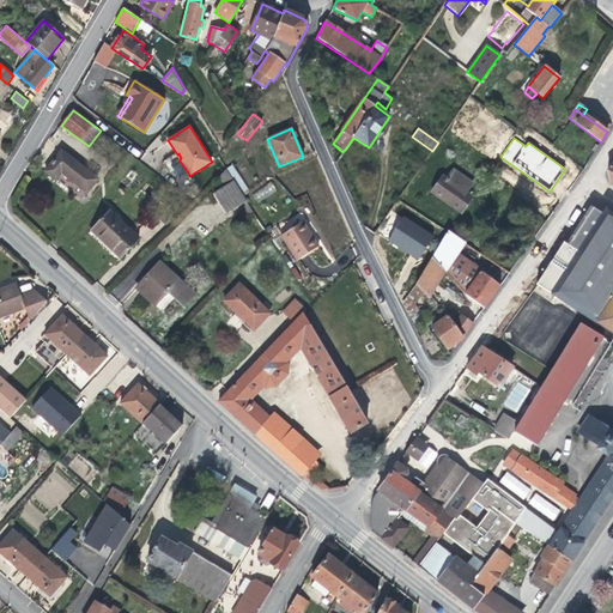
[(97,180),(61,151),(46,171),(56,180),(62,173),(87,193),(97,180)]
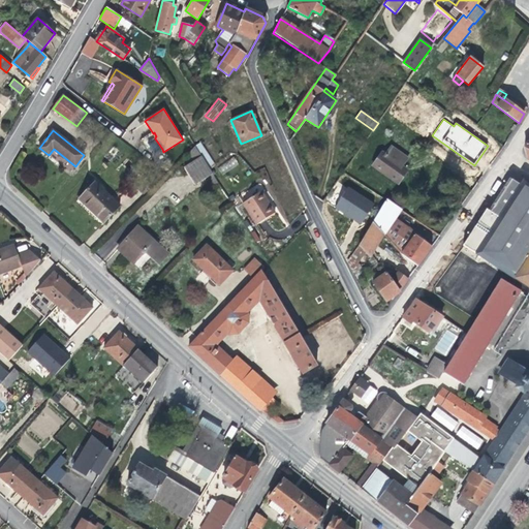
[(155,154),(162,149),(155,138),(148,143),(155,154)]
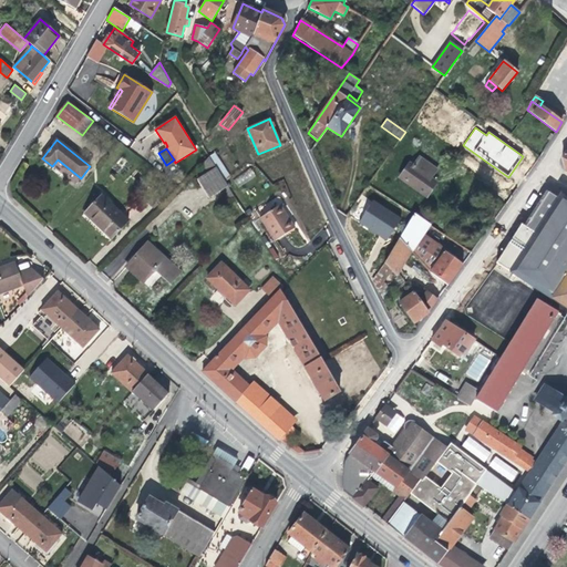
[(228,186),(226,182),(209,156),(204,163),(209,172),(197,179),(209,198),(228,186)]
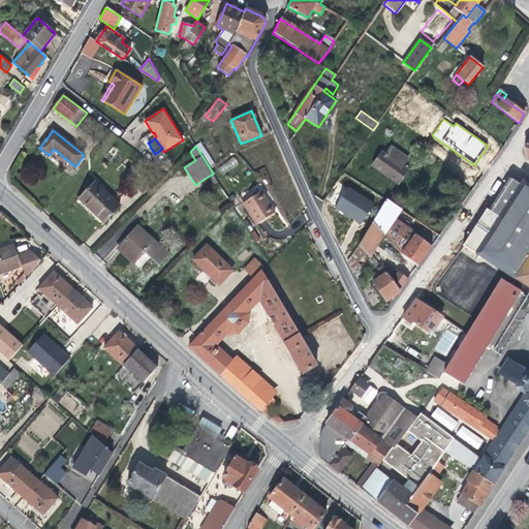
[(381,153),(373,165),(396,182),(405,169),(402,167),(407,159),(391,147),(384,155),(381,153)]
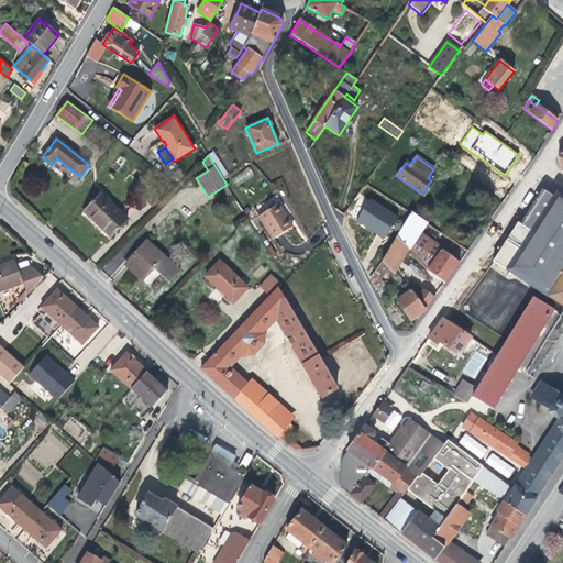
[(247,167),(232,178),(238,185),(253,174),(247,167)]
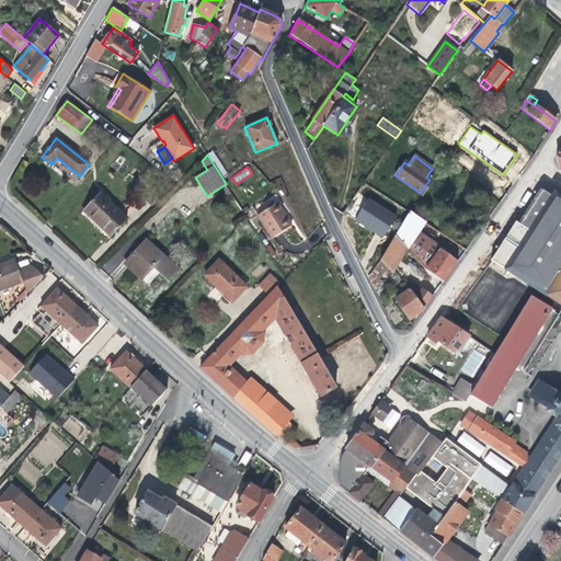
[(557,302),(560,305),(560,203),(539,190),(517,224),(515,222),(491,261),(557,302)]
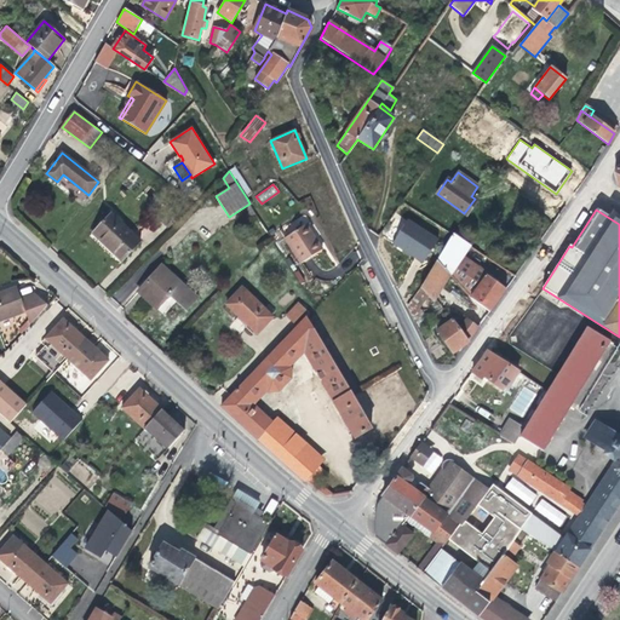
[(112,213),(93,233),(122,260),(141,241),(112,213)]
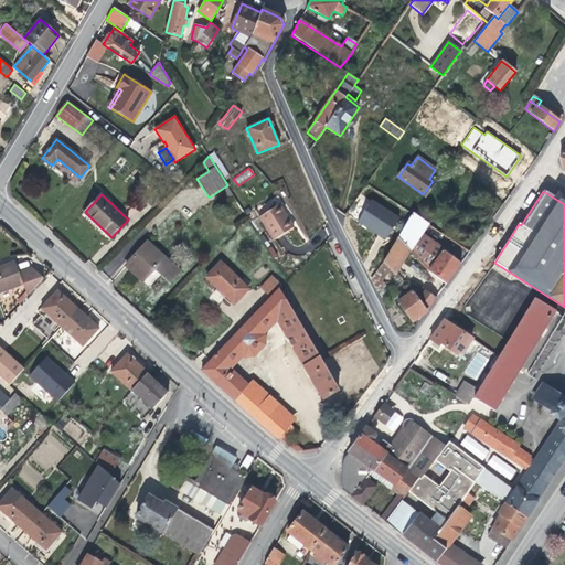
[(371,201),(358,222),(386,240),(400,219),(371,201)]
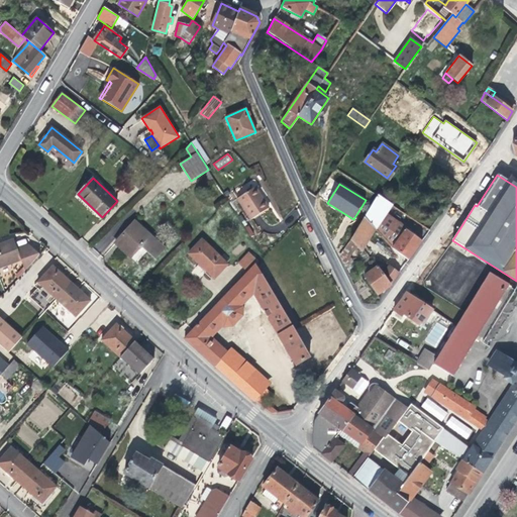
[(255,187),(253,188),(262,201),(264,200),(255,187)]
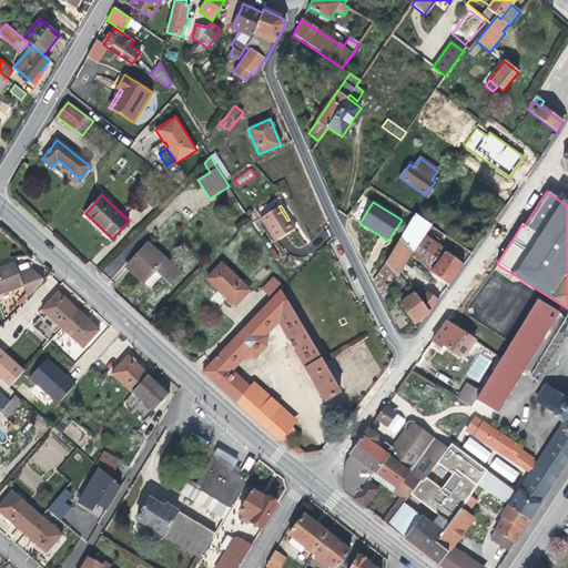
[(287,221),(279,206),(260,219),(275,242),(295,229),(290,220),(287,221)]
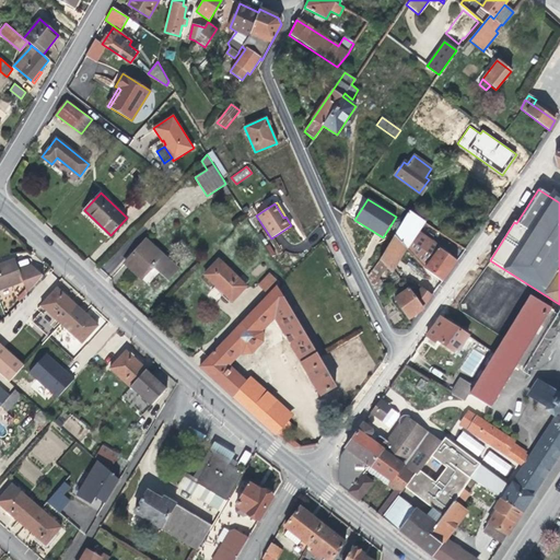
[(442,282),(457,260),(440,248),(440,247),(419,231),(424,223),(409,212),(394,235),(380,259),(392,272),(406,249),(426,270),(442,282)]
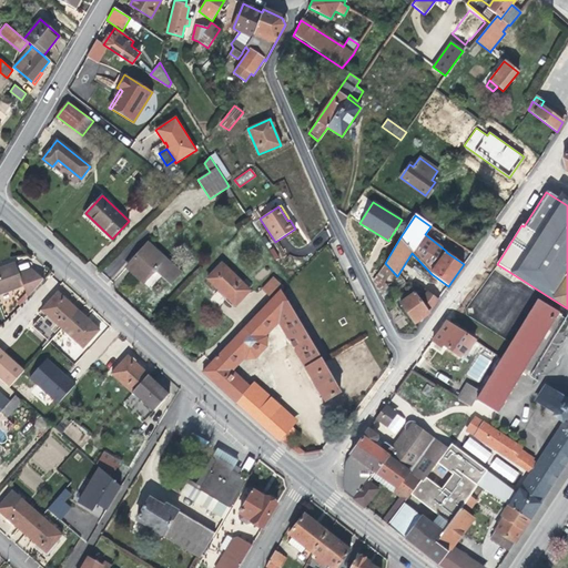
[(142,251),(143,252),(140,256),(138,254),(127,266),(144,283),(155,270),(171,283),(181,273),(149,243),(142,251)]
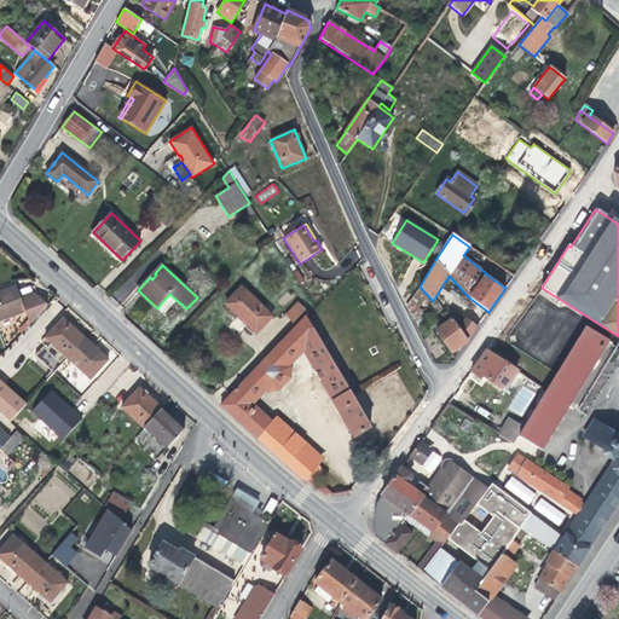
[(0,275),(0,291),(13,287),(10,278),(1,275),(0,275)]
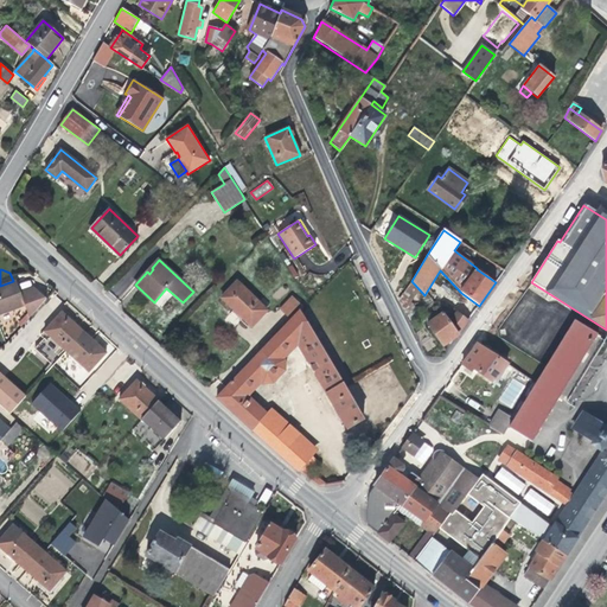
[(30,318),(46,299),(34,287),(20,292),(17,280),(13,281),(0,286),(0,314),(25,305),(30,318)]
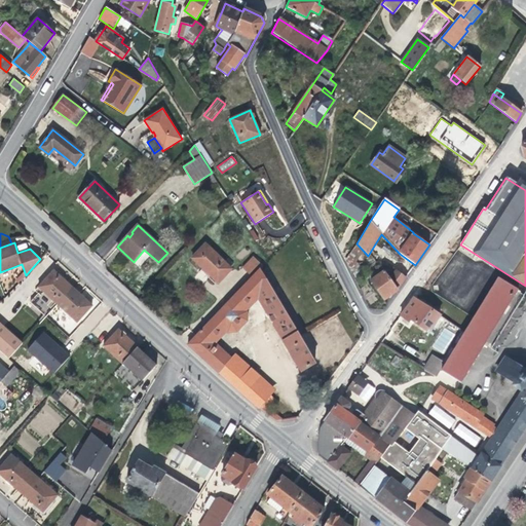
[(205,243),(192,258),(218,283),(231,268),(205,243)]
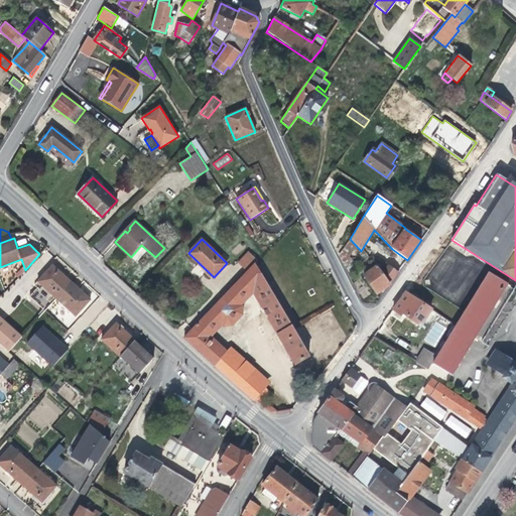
[(255,263),(258,261),(248,252),(238,263),(247,272),(255,263)]
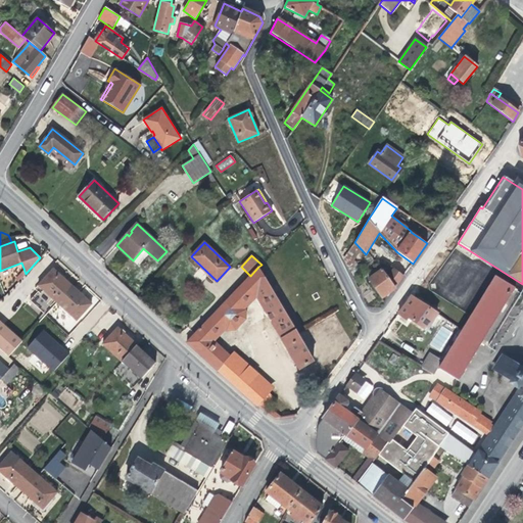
[(393,289),(403,277),(387,265),(374,275),(372,271),(365,275),(381,297),(393,289)]
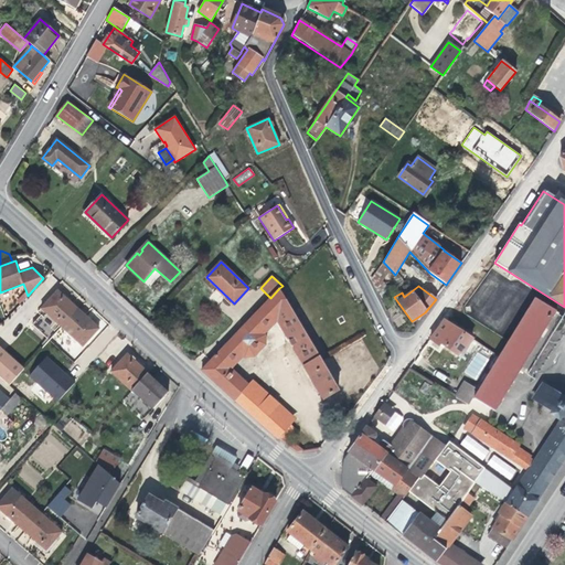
[(323,398),(338,388),(279,288),(270,298),(201,370),(236,402),(249,387),(230,369),(243,354),(245,355),(253,355),(264,344),(264,336),(263,334),(277,319),(323,398)]
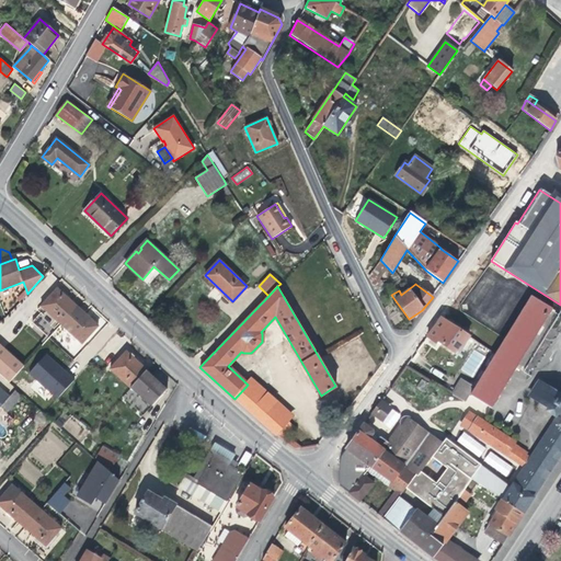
[(61,324),(78,307),(67,297),(57,288),(37,310),(41,313),(33,323),(49,339),(61,324)]
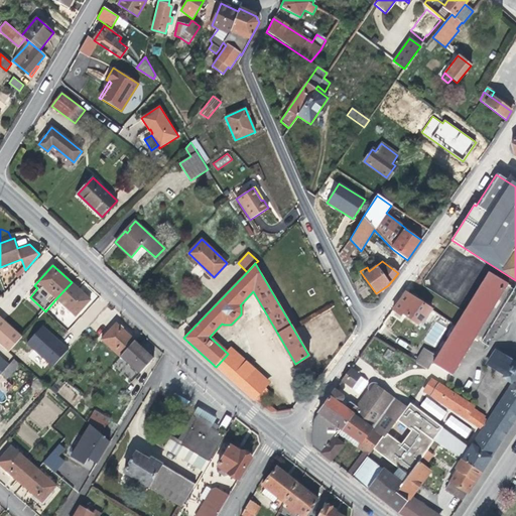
[(489,272),(456,325),(436,357),(423,350),(416,363),(427,370),(432,363),(453,376),(508,284),(489,272)]
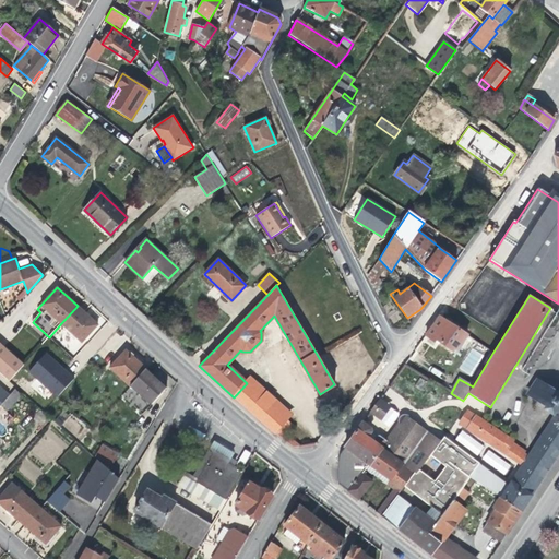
[(91,318),(78,306),(61,323),(81,342),(97,324),(91,318)]
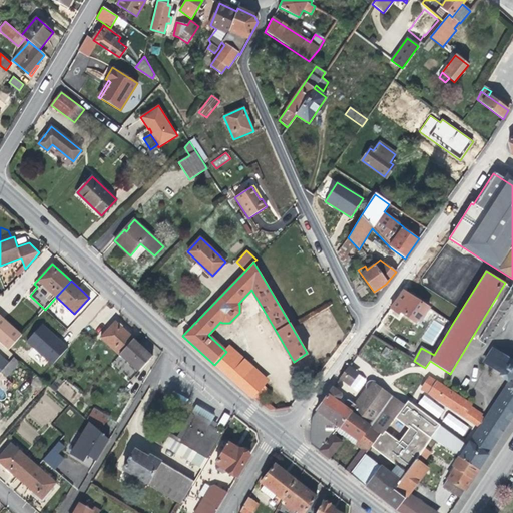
[(420,321),(429,308),(403,291),(391,308),(399,314),(400,312),(415,323),(418,320),(420,321)]
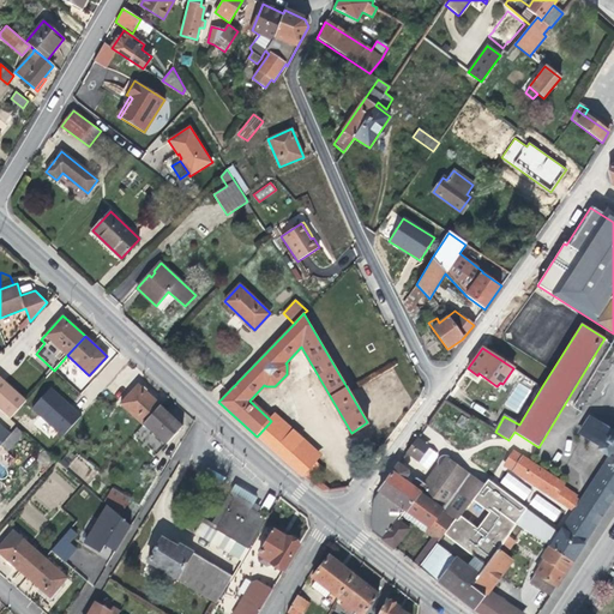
[(0,409),(10,419),(26,401),(0,378),(0,409)]
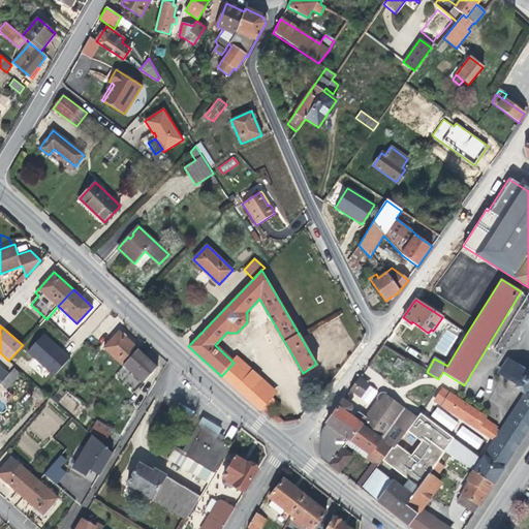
[(123,366),(138,349),(126,338),(120,331),(104,348),(123,366)]
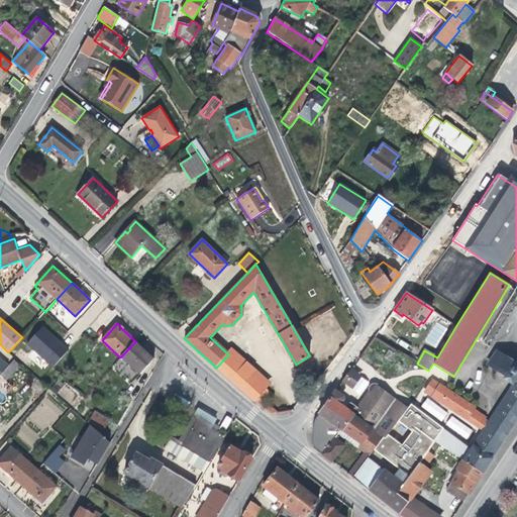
[(54,367),(69,349),(63,344),(62,344),(49,334),(50,333),(42,326),(27,343),(54,367)]
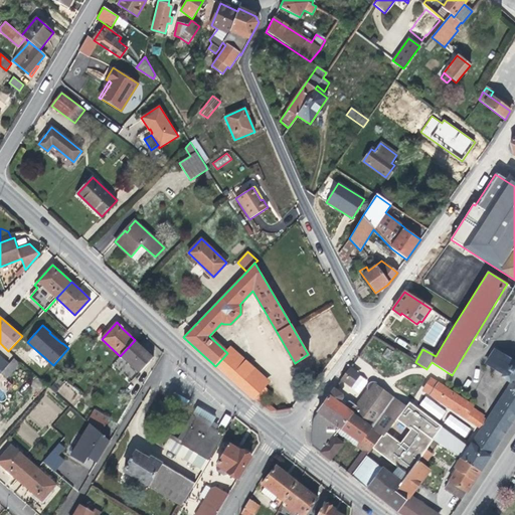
[(143,347),(135,340),(120,356),(139,373),(153,356),(143,347)]
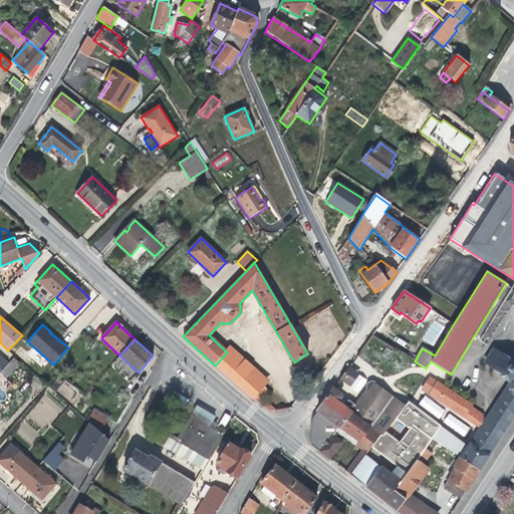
[(419,392),(478,426),(442,487),(465,501),(513,417),(513,358),(493,347),(483,363),(508,378),(489,413),(428,377),(419,392)]
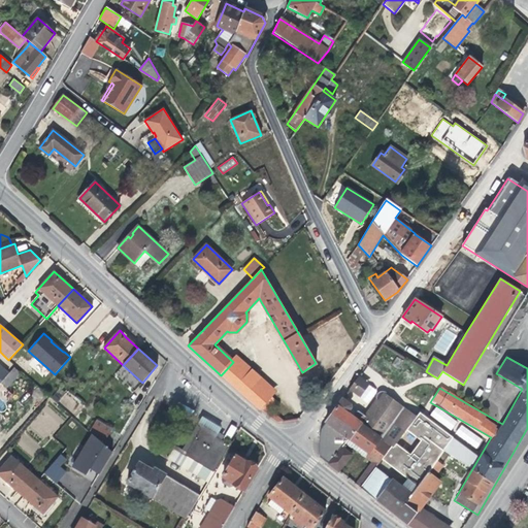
[(250,401),(259,408),(270,396),(274,392),(237,358),(233,362),(221,375),(250,401)]
